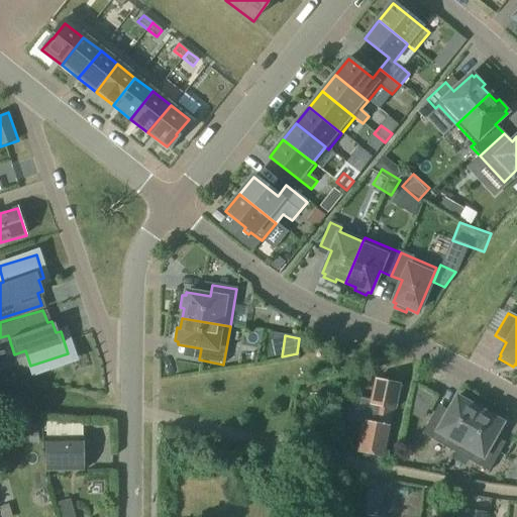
[(358,421),(363,422),(356,452),(382,457),(392,410),(394,411),(400,386),(375,380),(370,405),(363,404),(358,421)]
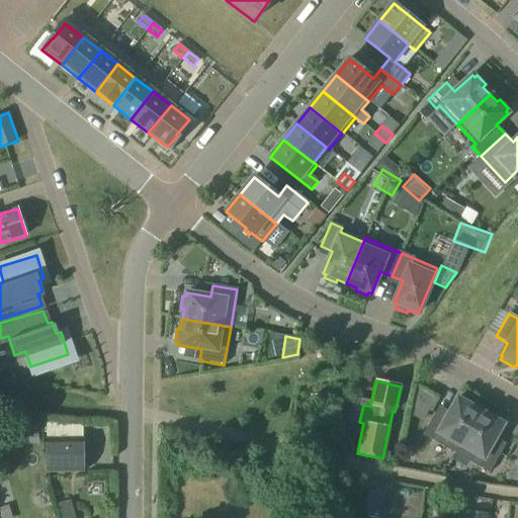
[(456,455),(459,450),(458,450),(480,412),(471,407),(472,404),(461,398),(459,401),(457,399),(445,419),(435,414),(422,436),(456,455)]
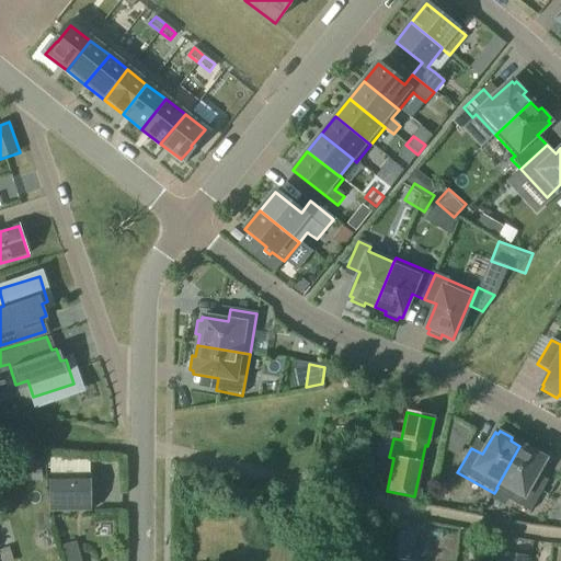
[(496,488),(497,488),(511,496),(508,501),(529,513),(544,489),(531,482),(545,460),(541,458),(544,455),(531,448),(529,451),(519,446),(496,488)]
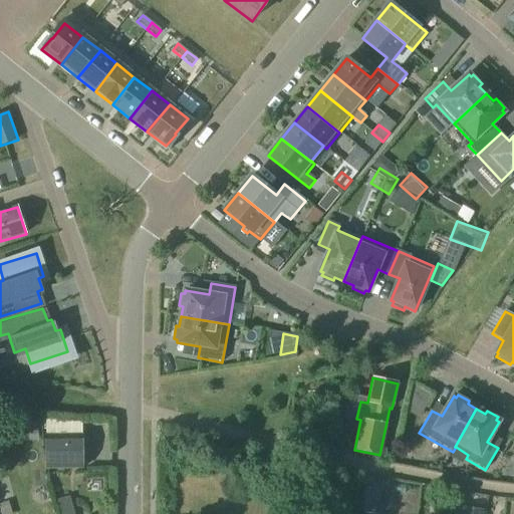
[(17,444),(38,442),(36,422),(15,425),(17,444)]
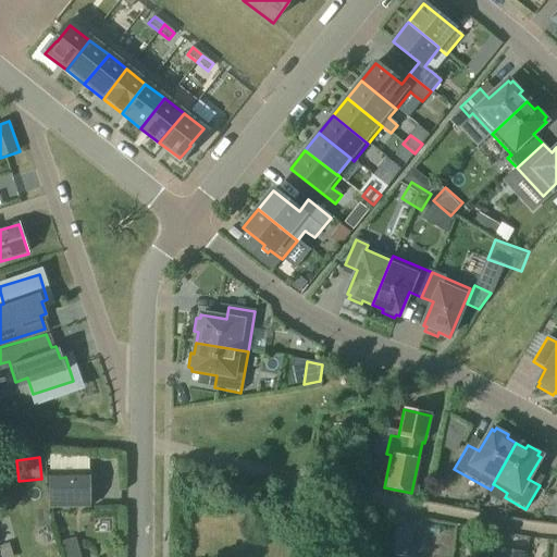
[(48,471),(49,509),(90,508),(90,470),(48,471)]
